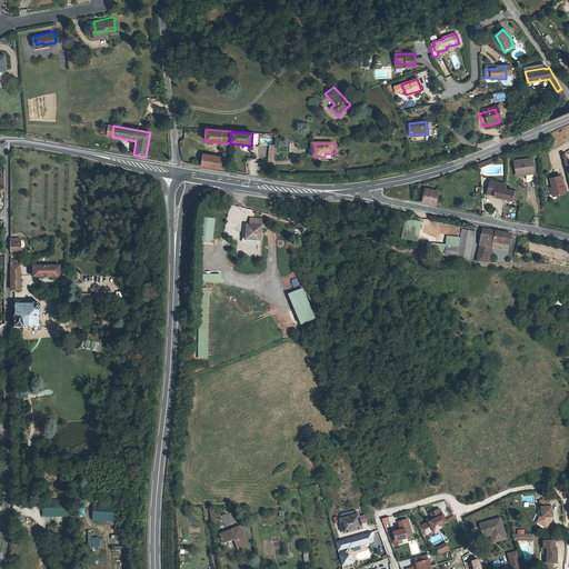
[(203,165),(217,167),(218,161),(211,160),(212,156),(205,155),(203,165)]
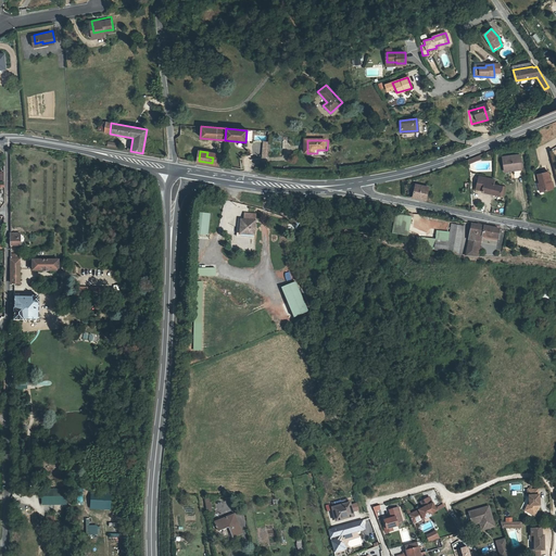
[(213,158),(212,163),(219,165),(220,153),(207,152),(206,156),(213,158)]
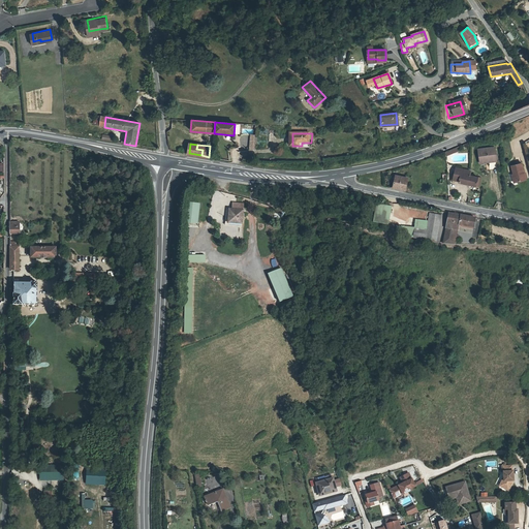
[(484,160),(495,159),(493,148),(476,149),(478,163),(485,162),(484,160)]
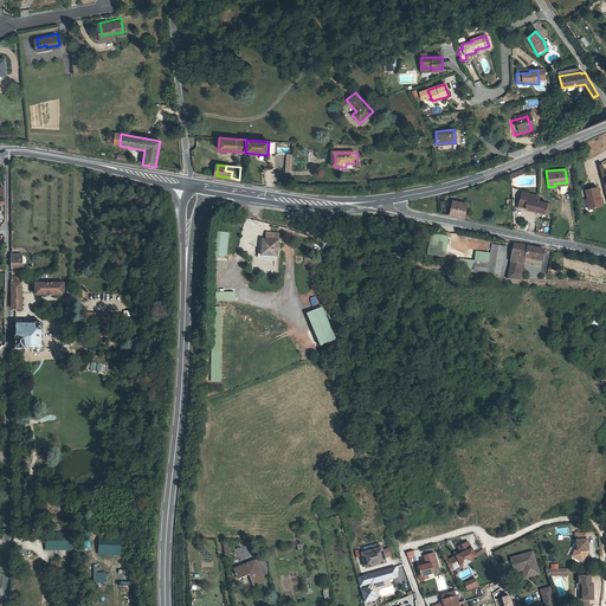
[(598,188),(586,191),(590,210),(601,206),(598,188)]
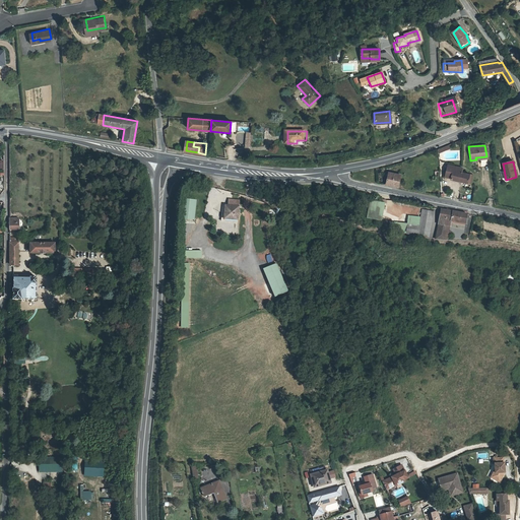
[(462,168),(448,165),(445,178),(451,179),(450,180),(470,184),(472,177),(469,177),(469,175),(461,173),(462,168)]
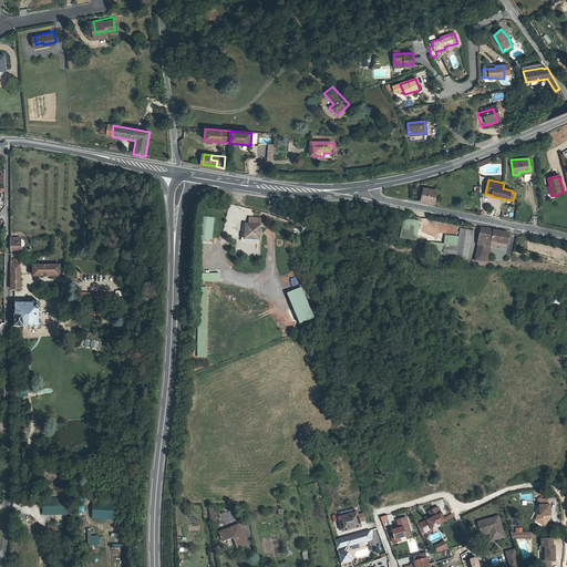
[(436,193),(424,191),(422,202),(433,204),(436,193)]
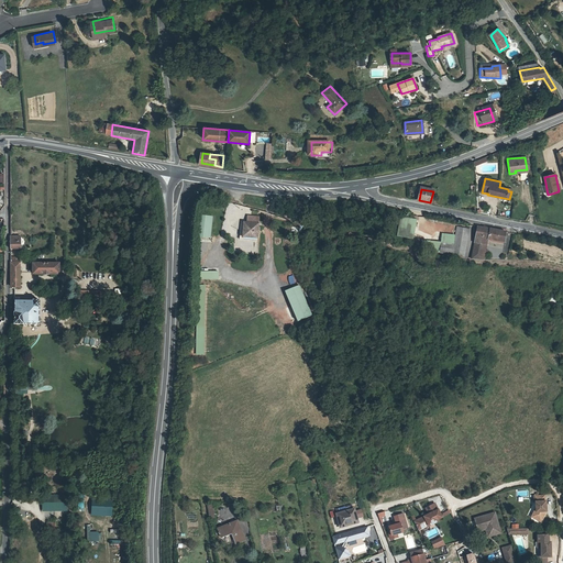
[(212,216),(200,214),(198,236),(210,238),(212,216)]
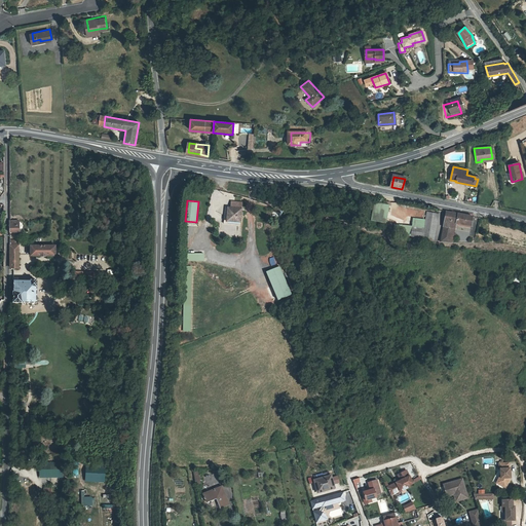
[(388,204),(373,202),(371,222),(385,224),(388,204)]
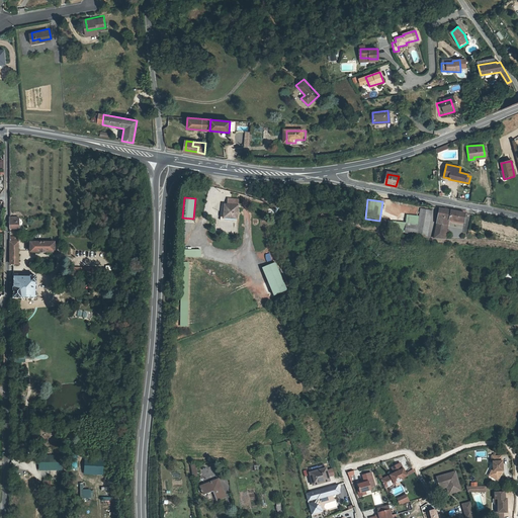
[(224,218),(226,203),(223,203),(221,219),(236,221),(237,220),(224,218)]
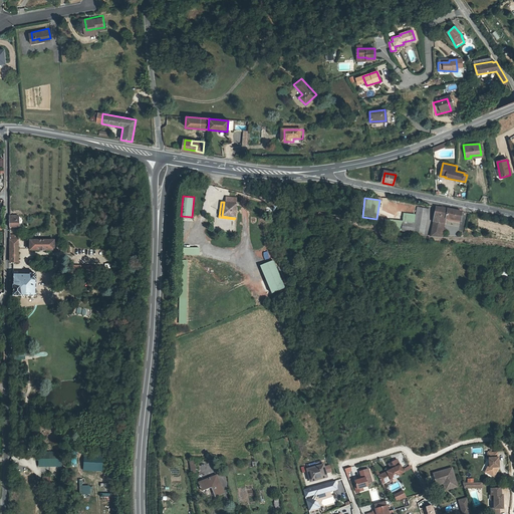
[(222,216),(235,218),(237,204),(224,202),(222,216)]
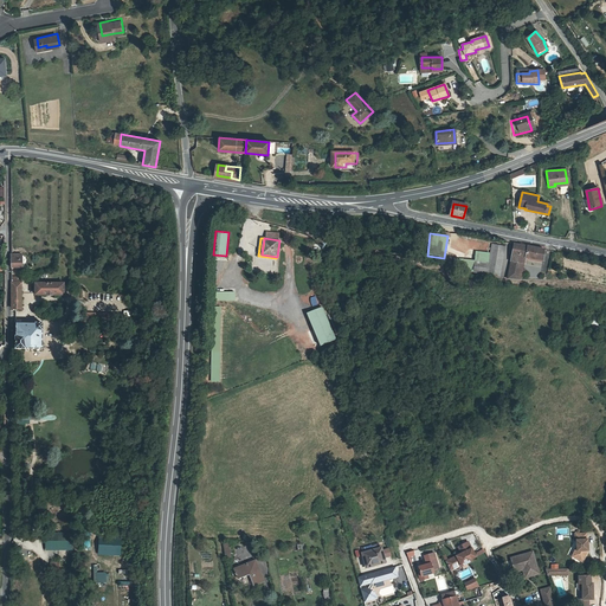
[(514,243),(511,260),(524,264),(526,257),(542,260),(545,250),(514,243)]
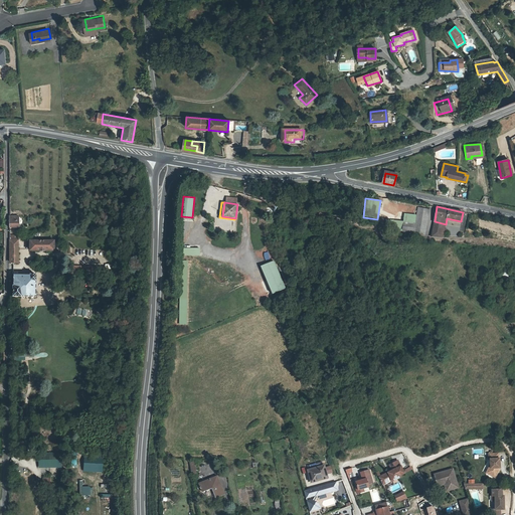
[(415,223),(403,221),(402,231),(425,234),(431,209),(417,207),(415,223)]
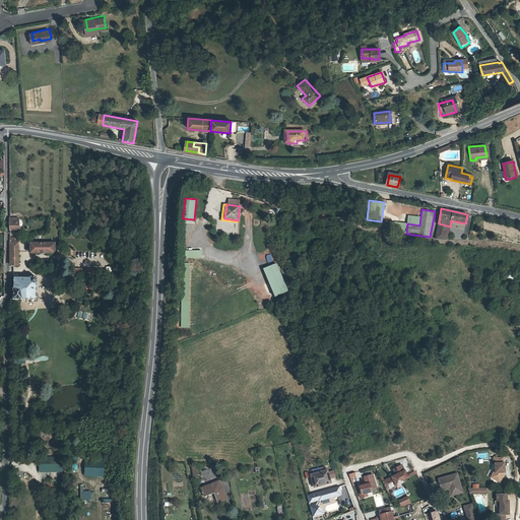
[(10,230),(19,230),(19,217),(10,217),(10,230)]
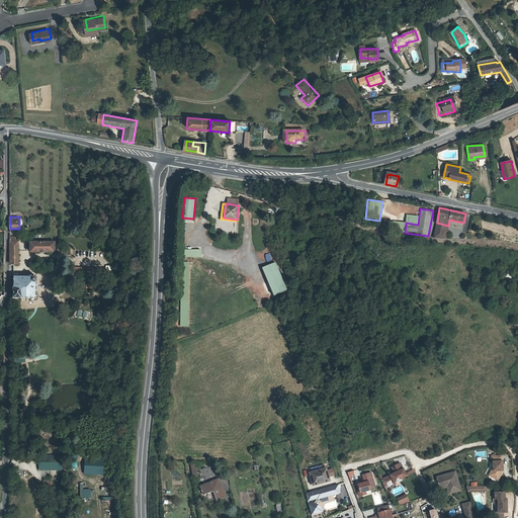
[(445,239),(448,226),(437,223),(434,238),(445,239)]
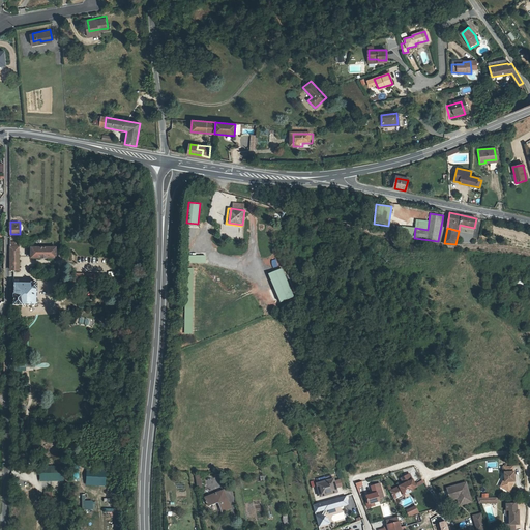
[(31,247),(31,258),(56,258),(56,247),(31,247)]
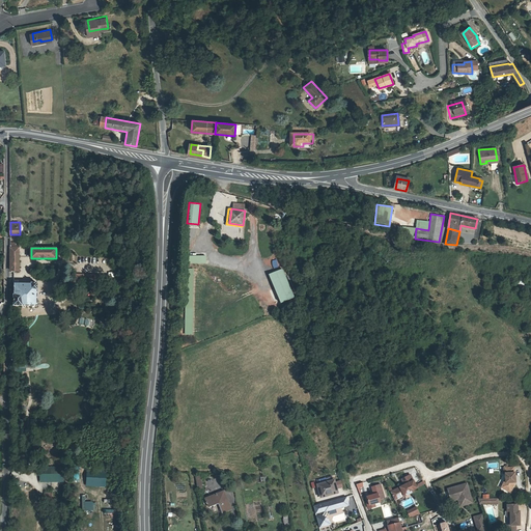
[(19,254),(10,254),(10,271),(19,270),(19,254)]
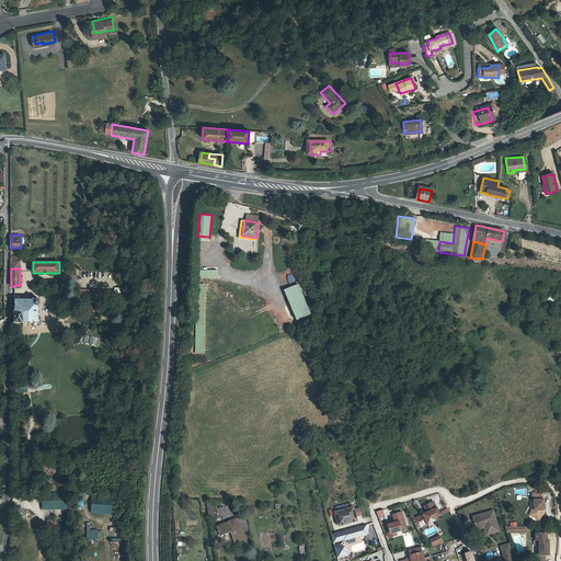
[(284,290),(297,320),(311,315),(298,284),(284,290)]
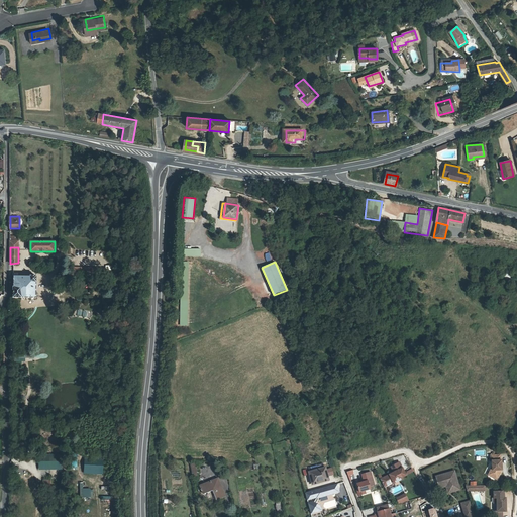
[(36,275),(13,275),(13,297),(36,297),(36,275)]
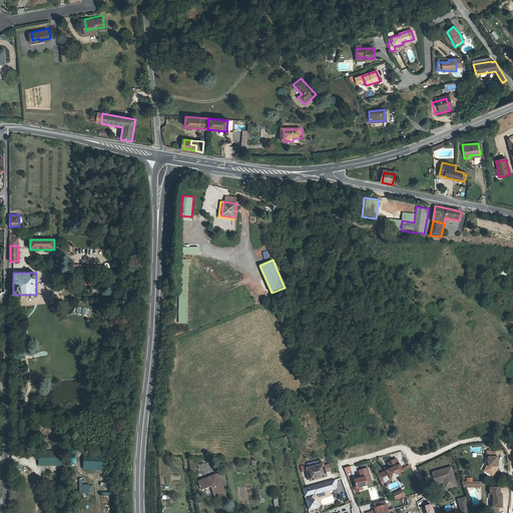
[(498,450),(488,450),(489,456),(490,456),(490,461),(491,465),(488,470),(496,474),(500,464),(499,455),(498,450)]
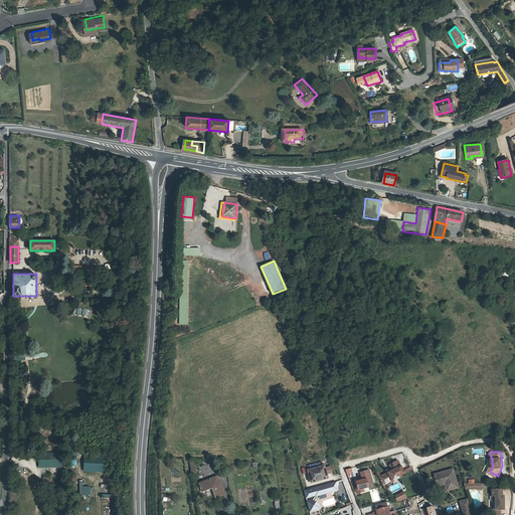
[(38,453),(38,467),(61,467),(61,453),(38,453)]
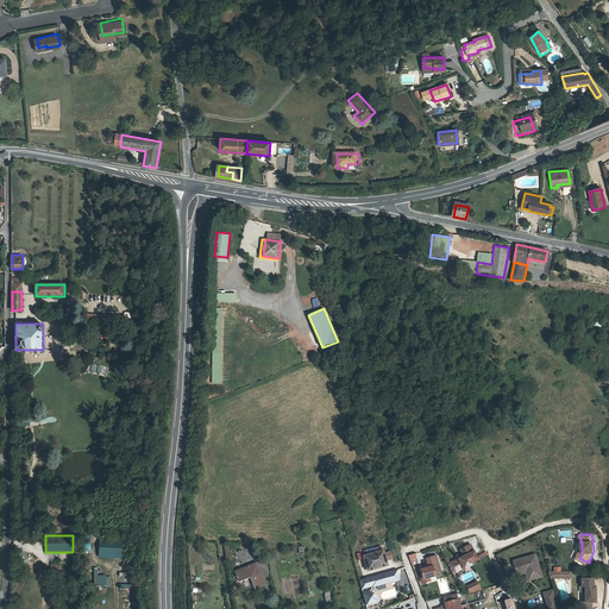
[(121,539),(99,539),(99,558),(121,558),(121,539)]
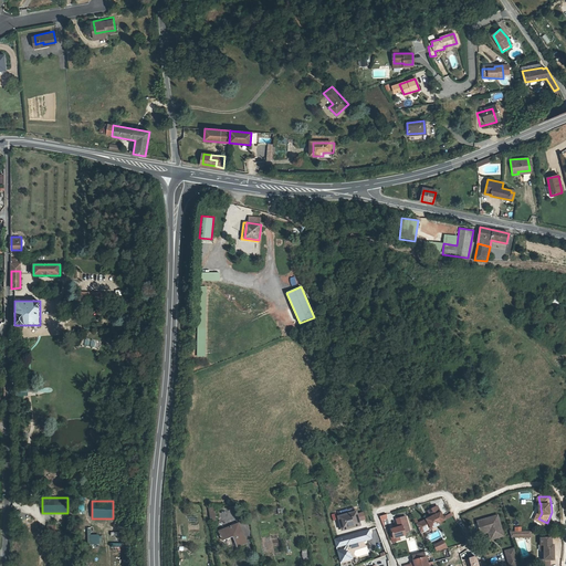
[(416,523),(420,531),(430,526),(431,527),(440,523),(439,521),(446,519),(438,504),(428,510),(431,515),(416,523)]
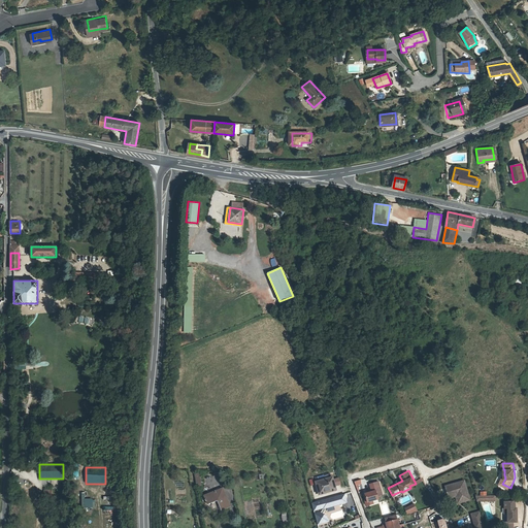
[(316,476),(317,481),(331,477),(330,472),(316,476)]
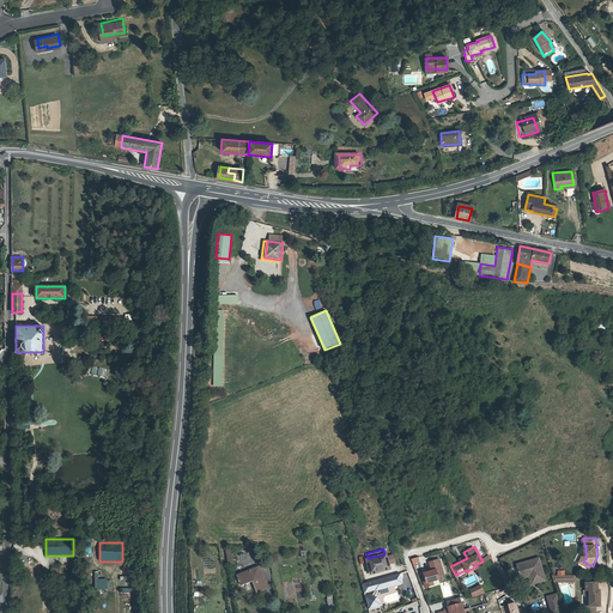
[(370,571),(382,568),(383,569),(389,568),(388,564),(386,556),(386,554),(384,554),(368,558),(366,559),(370,571)]
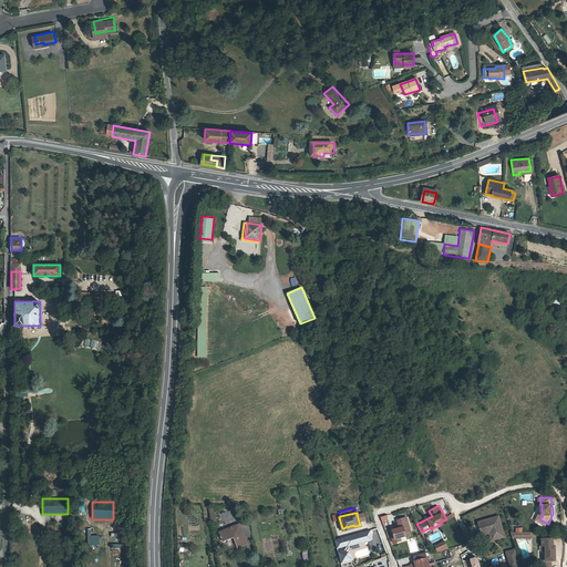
[(493,524),(495,537),(506,535),(501,514),(480,519),(482,529),(490,527),(491,525),(493,524)]
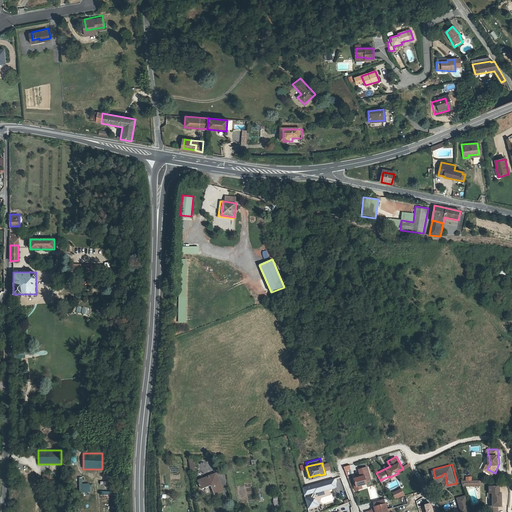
[(366,481),(365,482),(365,481),(370,480),(366,467),(358,469),(360,476),(353,479),(355,485),(355,487),(356,487),(357,490),(360,499),(371,495),(368,487),(366,481)]
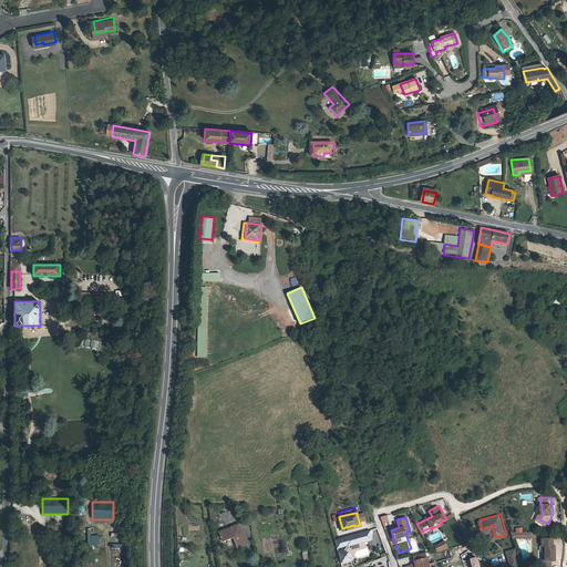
[(492,538),(495,537),(493,524),(491,525),(490,527),(482,529),(483,533),(491,531),(492,538)]
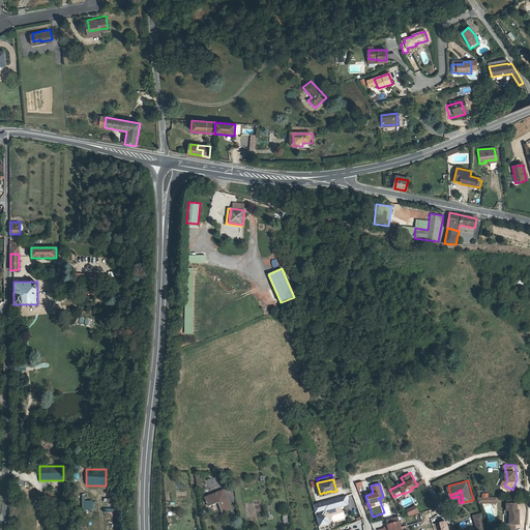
[(206,498),(209,504),(221,501),(225,510),(232,508),(225,491),(206,498)]
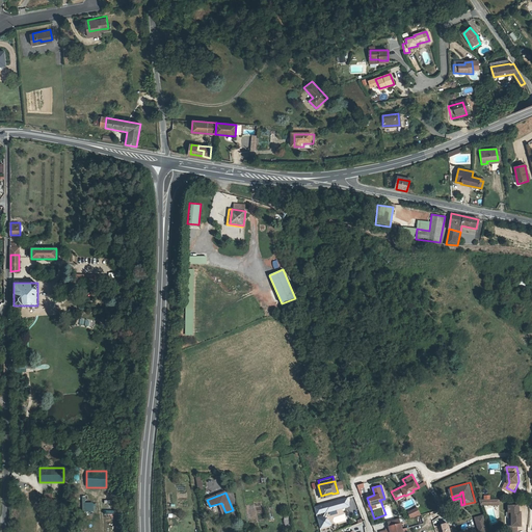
[(82,496),(82,511),(95,511),(95,502),(85,502),(85,496),(82,496)]
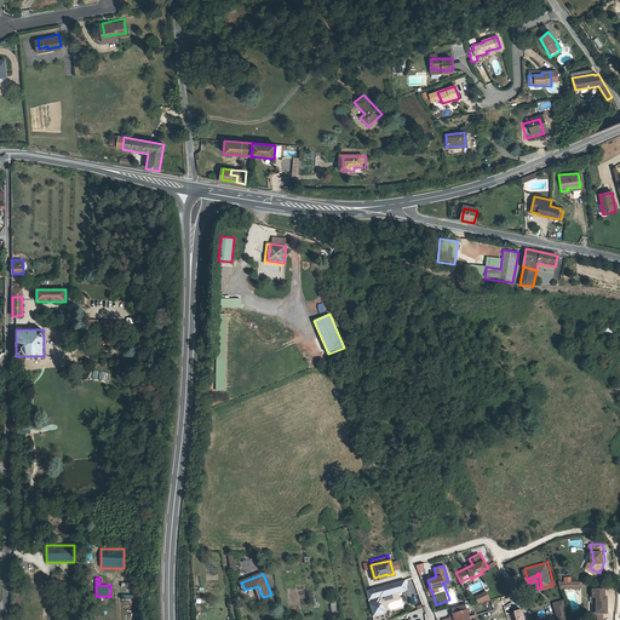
[(602,619),(603,610),(607,610),(607,595),(604,595),(604,586),(591,586),(592,595),(596,595),(596,600),(596,610),(592,610),(592,619),(602,619)]
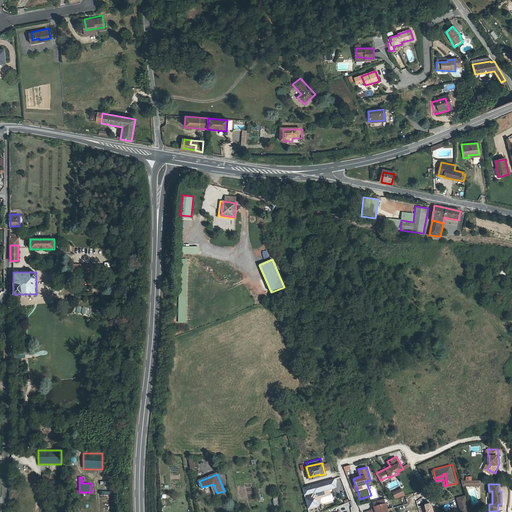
[(391,493),(394,499),(404,495),(401,488),(391,493)]
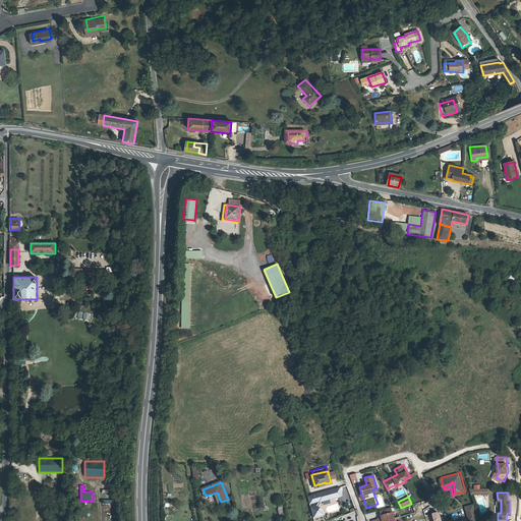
[(468,520),(477,518),(474,503),(465,505),(468,520)]
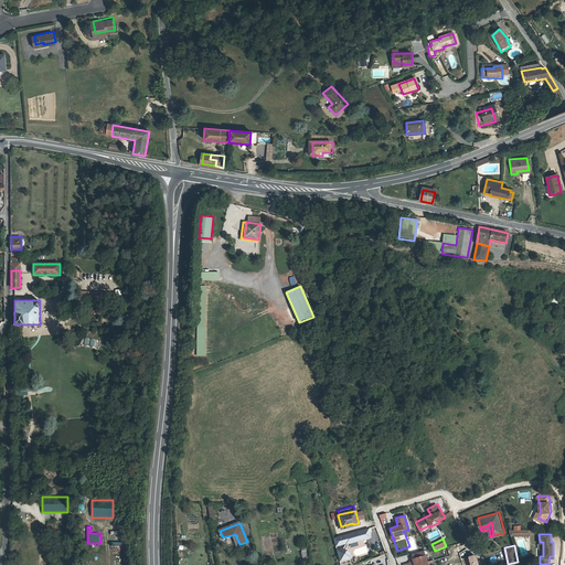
[(413,560),(414,564),(427,564),(425,555),(430,554),(429,548),(418,552),(412,553),(413,558),(413,560)]
